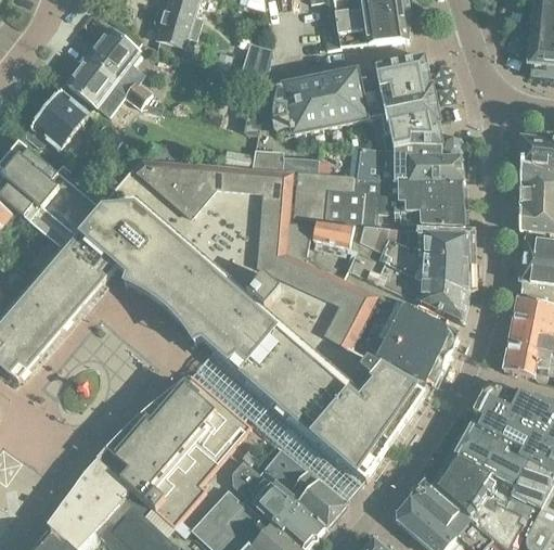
[(158,13),(155,22),(157,27),(162,28),(157,40),(155,48),(159,49),(180,55),(182,48),(187,49),(190,37),(197,39),(203,21),(195,18),(201,1),(207,3),(208,0),(169,0),(166,10),(163,9),(158,13)]
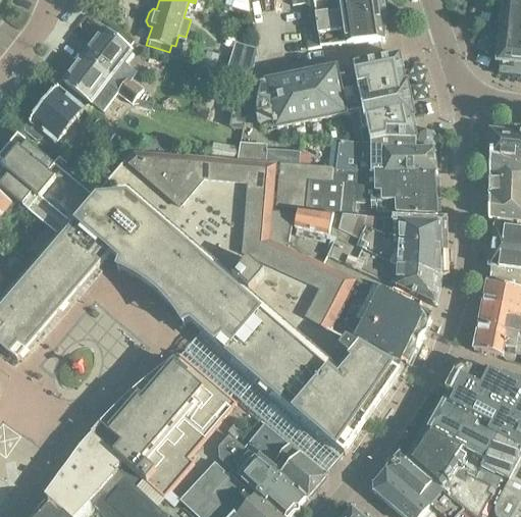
[(291,0),(291,1),(298,0),(306,0),(307,12),(303,12),(306,44),(384,38),(384,34),(385,31),(386,27),(387,22),(387,19),(387,13),(387,9),(387,7),(387,4),(386,0),(291,0)]
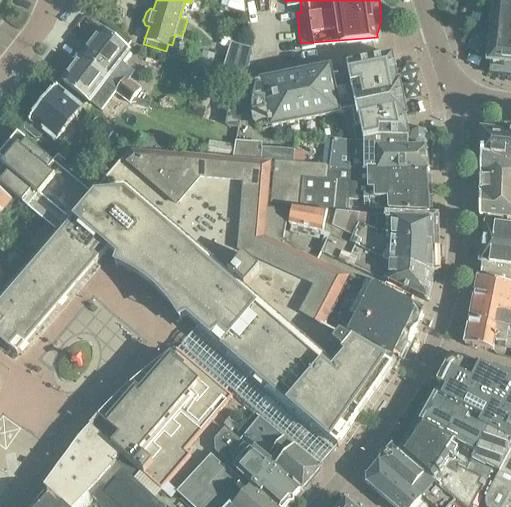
[(492,0),(487,57),(510,59),(510,0),(492,0)]
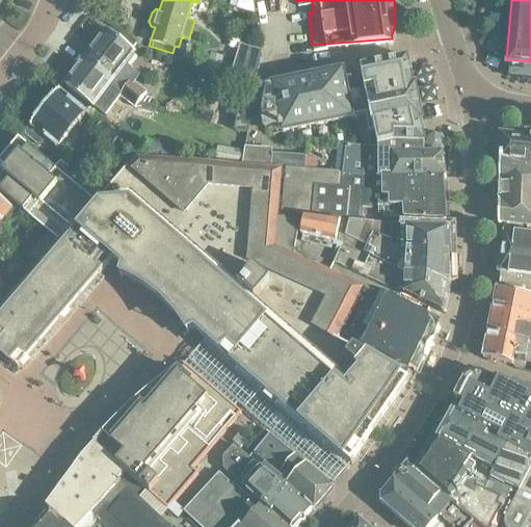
[(106,28),(85,54),(114,78),(124,84),(139,96),(140,96),(144,89),(133,80),(139,73),(126,62),(135,51),(106,28)]
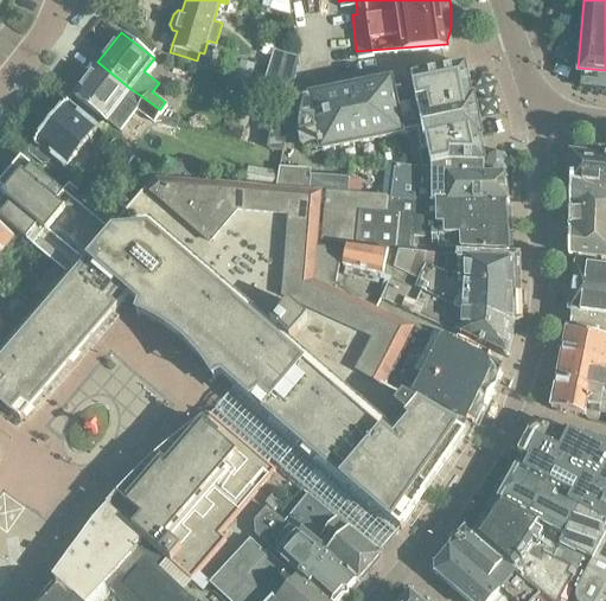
[(293,83),(299,48),(272,44),(266,78),(293,83)]
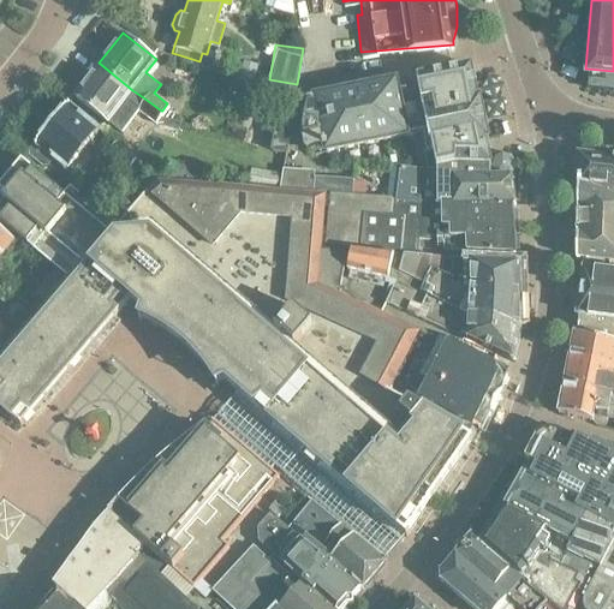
[(452,160),(490,161),(486,137),(488,136),(478,94),(477,94),(470,61),(441,67),(398,77),(314,94),(314,95),(308,96),(302,129),(305,144),(323,141),(325,148),(409,131),(427,126),(430,145),(423,147),(427,165),(452,160)]
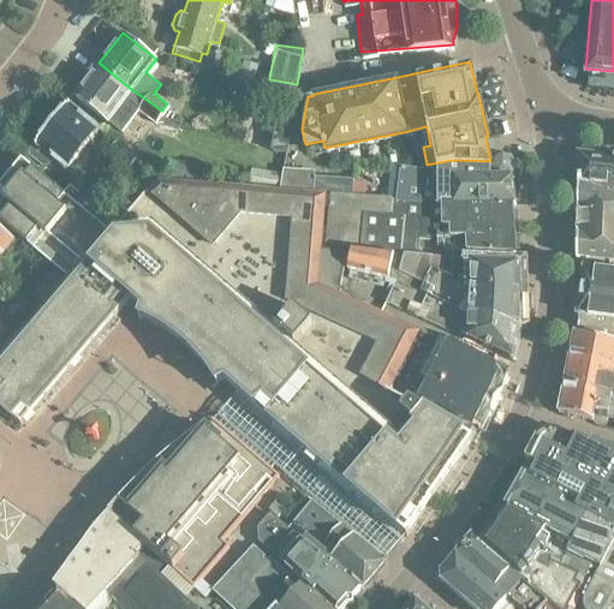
[(99,63),(75,94),(108,120),(120,129),(137,106),(155,119),(161,111),(143,97),(132,90),(99,63)]
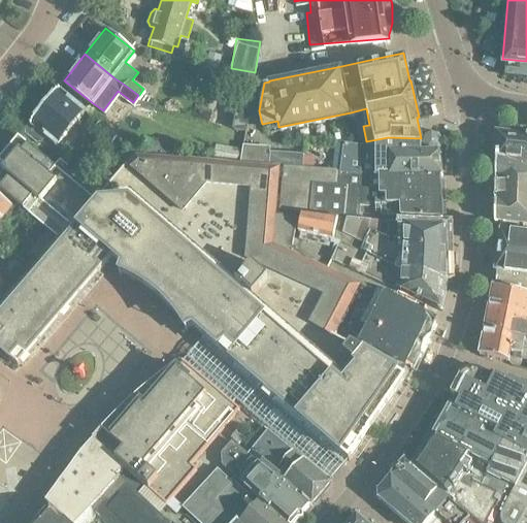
[(230,123),(232,123),(232,125),(244,127),(252,87),(239,85),(236,98),(234,97),(230,123)]
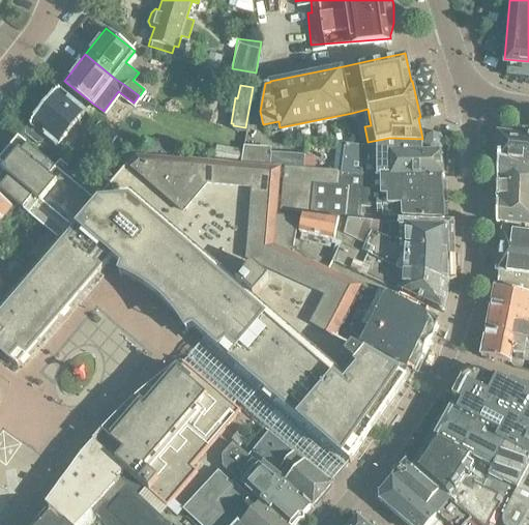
[(56,143),(85,108),(58,86),(29,120),(56,143)]
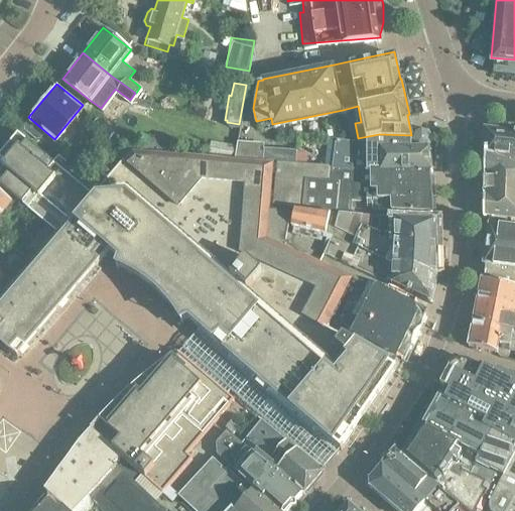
[(225,120),(229,95),(217,94),(214,118),(225,120)]
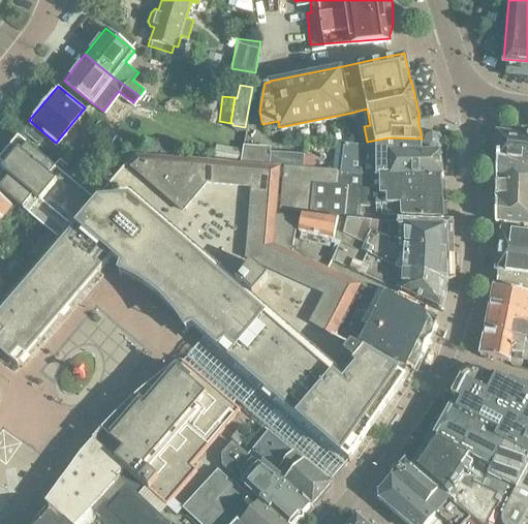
[(109,141),(118,131),(100,116),(92,125),(109,141)]
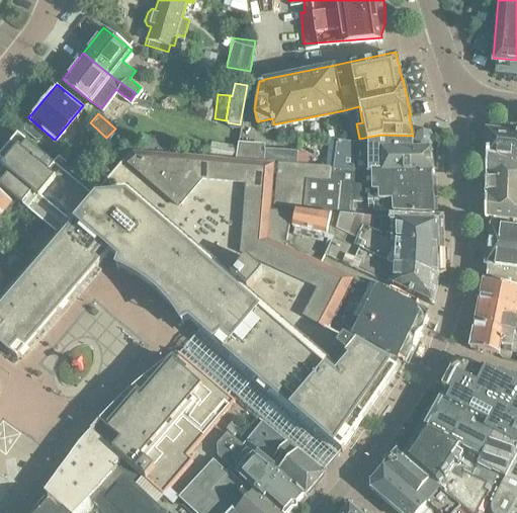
[(516,183),(516,131),(487,126),(486,149),(485,175),(516,183)]
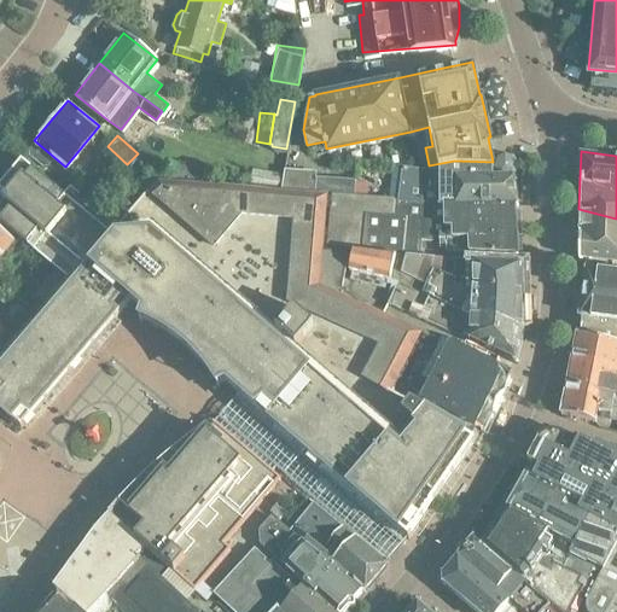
[(397,194),(425,197),(435,197),(435,198),(443,198),(443,199),(454,200),(454,202),(513,202),(513,203),(517,202),(512,172),(493,173),(493,162),(454,161),(429,165),(401,162),(397,194)]
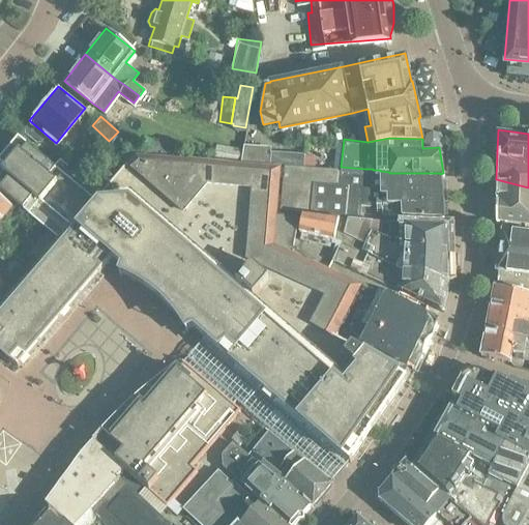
[(240,156),(242,146),(215,141),(213,152),(240,156)]
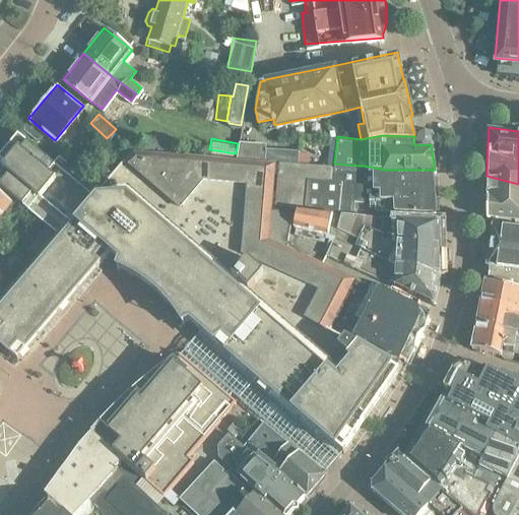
[(238,143),(236,153),(274,159),(278,159),(309,162),(309,155),(304,155),(304,149),(298,149),(298,147),(264,145),(265,140),(239,139),(238,143)]
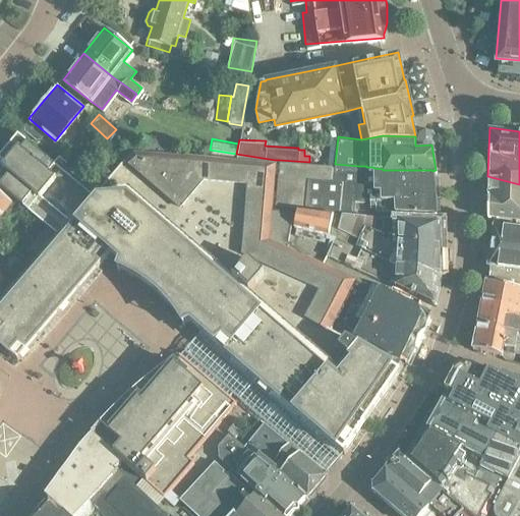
[(0,185),(45,223),(57,233),(97,183),(58,152),(51,161),(30,144),(23,151),(17,145),(1,165),(3,167),(0,170),(0,185)]
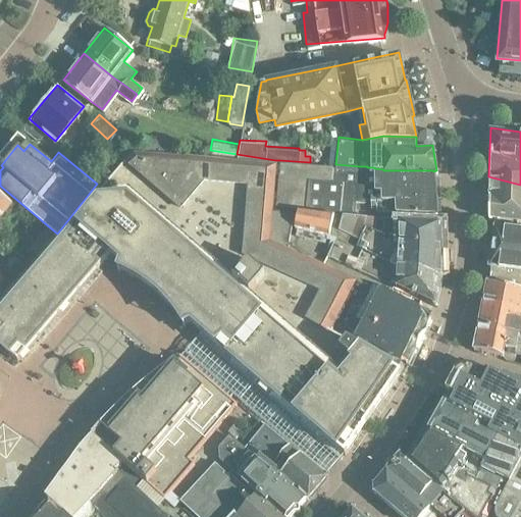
[(0,343),(15,358),(110,251),(343,455),(401,371),(334,330),(359,279),(304,254),(288,240),(293,214),(270,212),(275,161),(129,149),(97,184),(57,234),(36,257),(34,255),(24,265),(9,281),(8,280),(0,289),(0,343)]
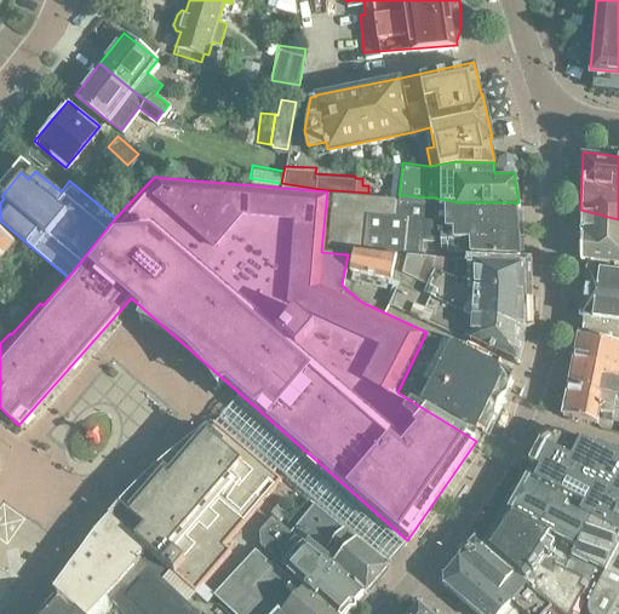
[(408,252),(416,253),(417,245),(422,236),(424,236),(433,237),(436,199),(436,198),(427,198),(399,195),(368,193),(332,190),(328,217),(326,242),(354,246),(407,252),(408,252)]
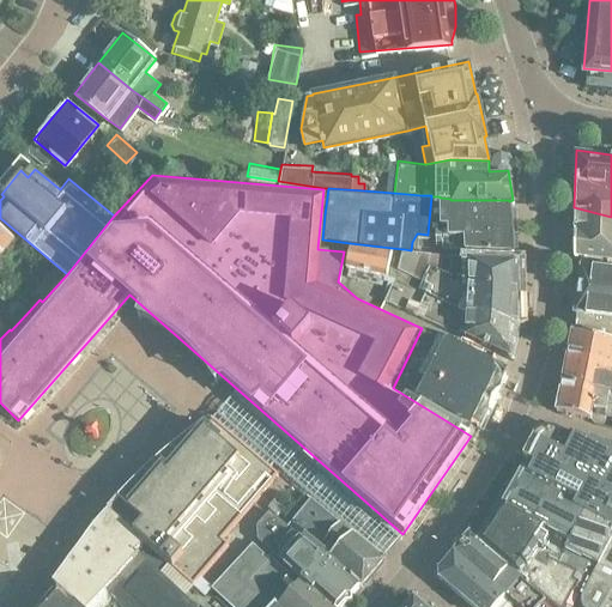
[(441,246),(465,247),(513,249),(509,201),(509,200),(450,200),(450,199),(440,198),(441,220),(447,220),(447,226),(435,228),(435,243),(441,243),(441,246)]
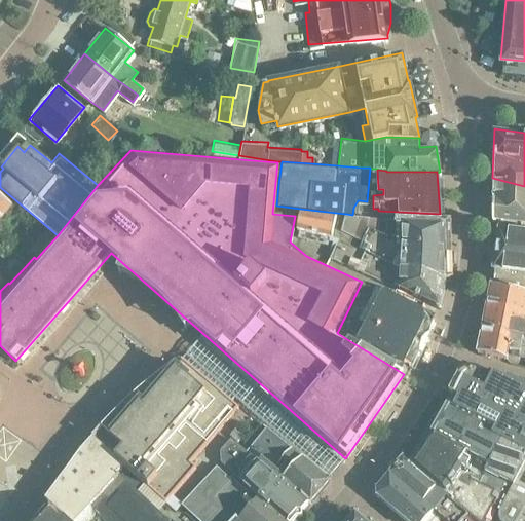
[(492,198),(524,205),(524,186),(492,178),(492,198)]
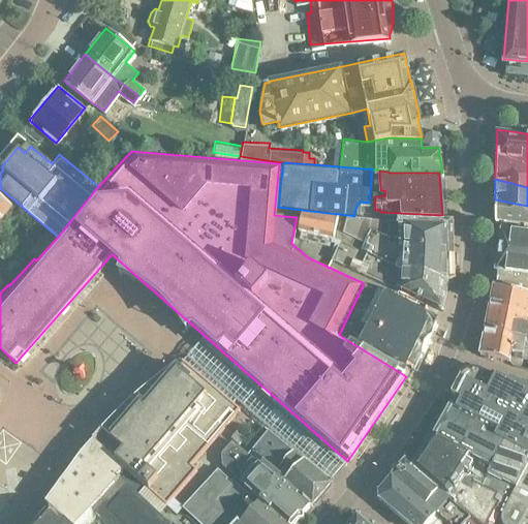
[(0,218),(10,206),(11,204),(0,193),(0,218)]
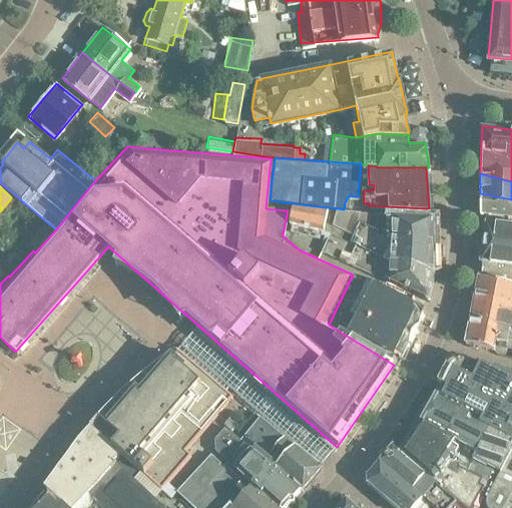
[(511,199),(480,193),(480,213),(511,216),(511,199)]
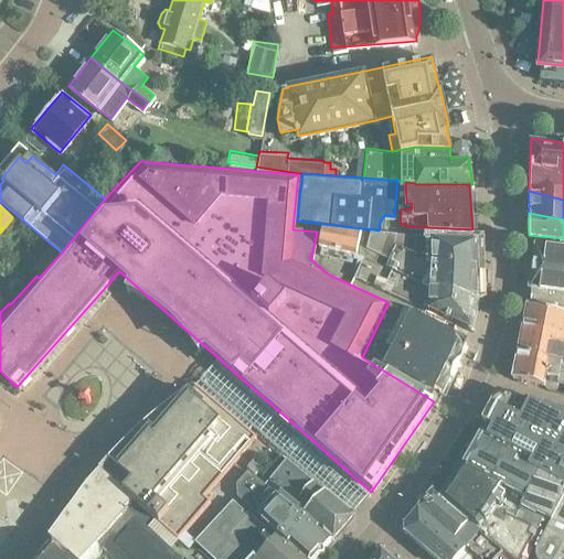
[(322,224),(318,244),(355,253),(363,254),(366,247),(371,229),(322,224)]
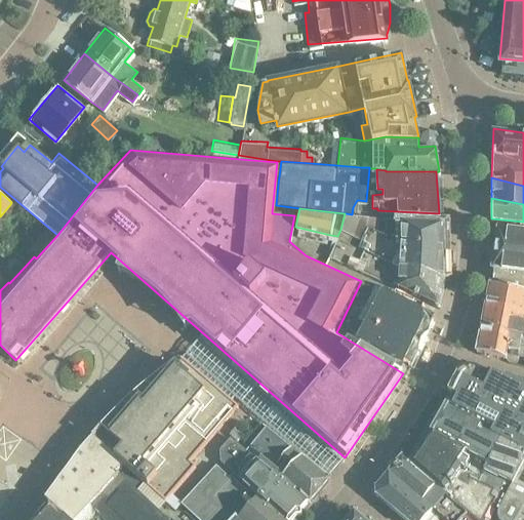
[(352,214),(346,213),(343,231),(363,240),(379,248),(377,256),(384,260),(399,265),(444,277),(443,250),(385,240),(385,235),(369,232),(371,216),(352,214)]
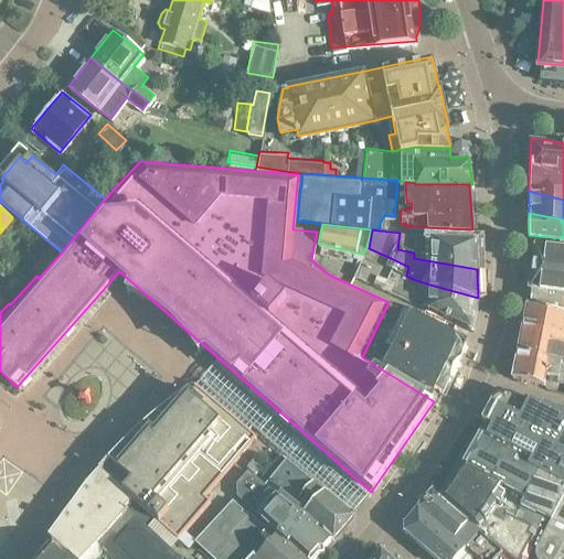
[(414,258),(477,269),(476,238),(432,236),(400,233),(397,249),(414,253),(414,258)]
